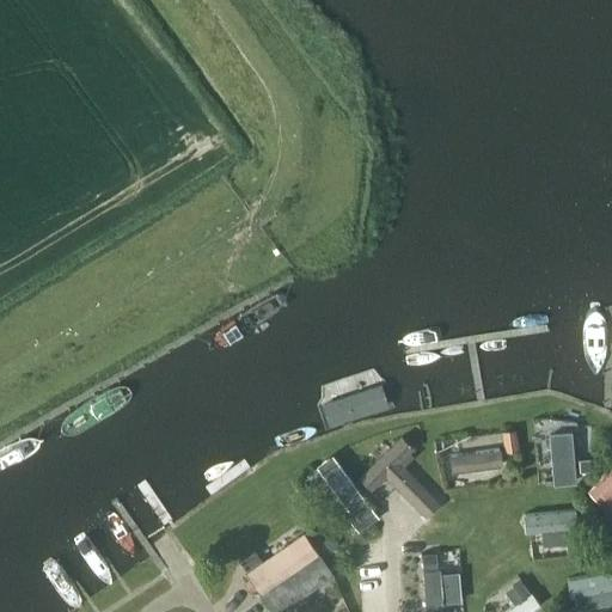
[(501,432),(505,453),(518,451),(514,430),(501,432)]
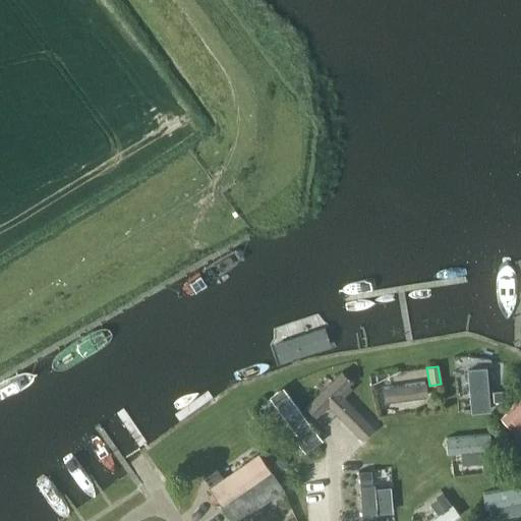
[(342,371),(305,406),(316,417),(328,406),(362,441),(374,428),(340,394),(352,382),(342,371)]
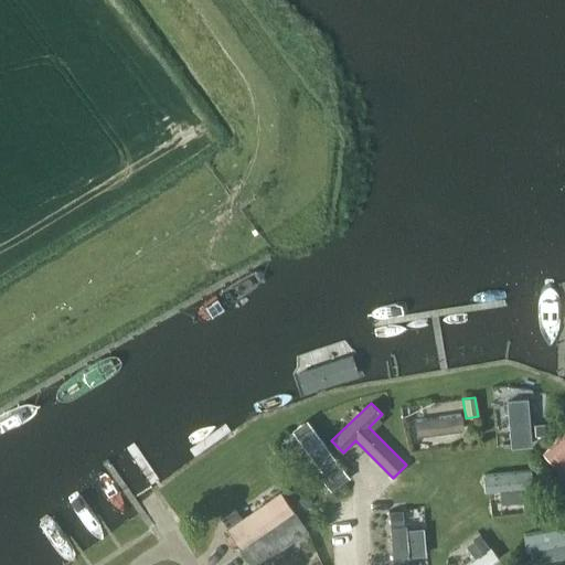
[(501,418),(528,417),(528,403),(501,404),(501,418)]
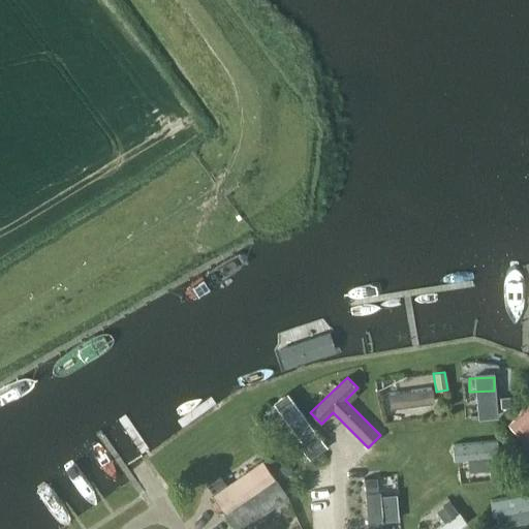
[(389,394),(391,407),(434,402),(432,387),(389,394)]
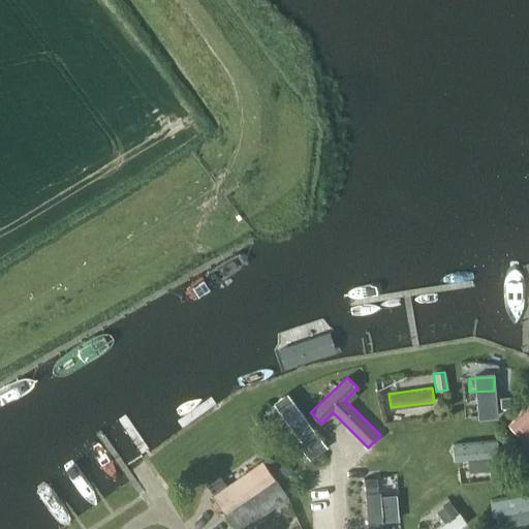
[(305,443),(319,434),(288,389),(274,399),(305,443)]
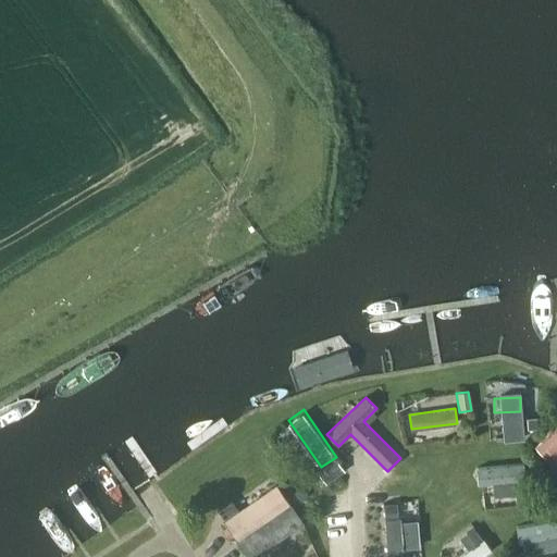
[(556,470),(556,425),(534,446),(556,470)]
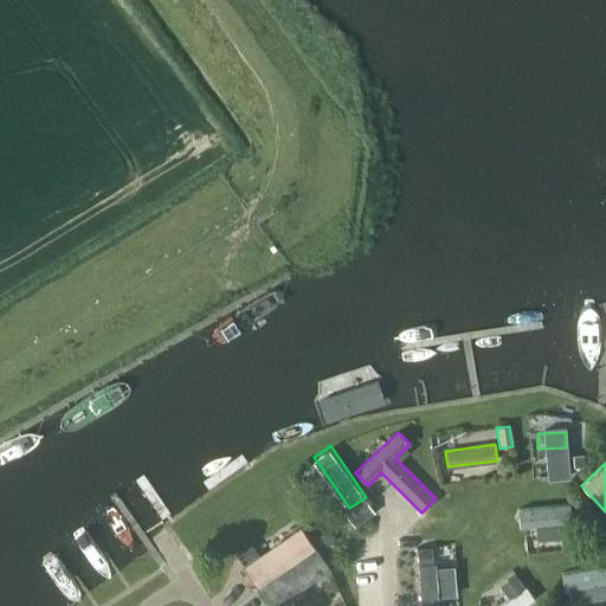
[(301,528),(260,555),(252,545),(237,555),(245,566),(244,567),(271,605),(275,605),(329,569),(301,528)]
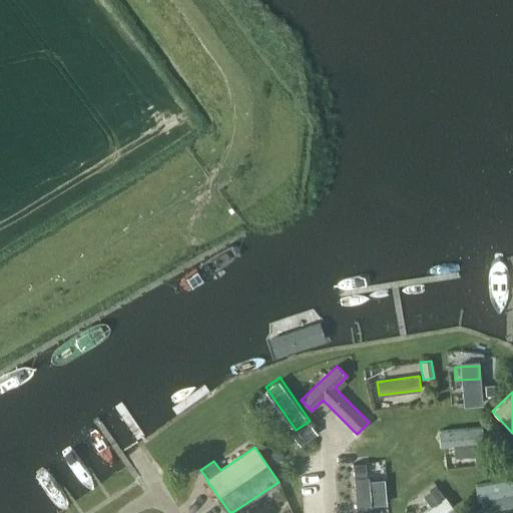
[(278,448),(271,452),(278,462),(285,457),(278,448)]
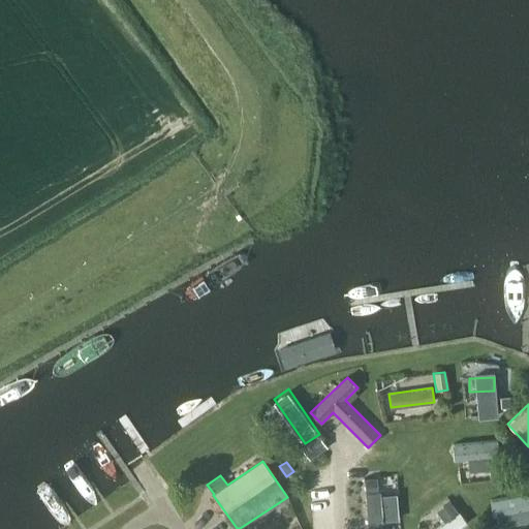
[(385,528),(385,508),(394,508),(394,491),(378,492),(378,475),(365,476),(367,528),(385,528)]
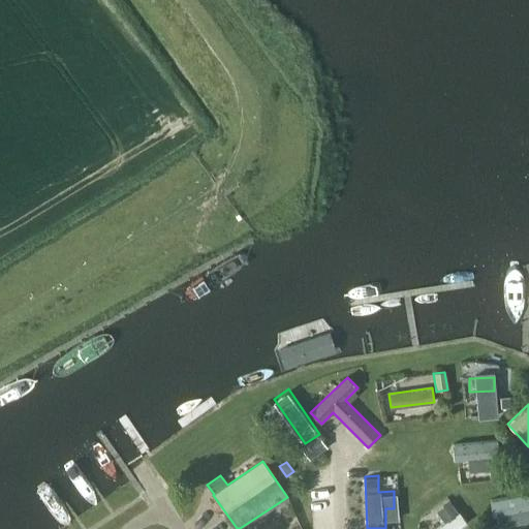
[(528,491),(492,499),(498,526),(528,519),(528,491)]
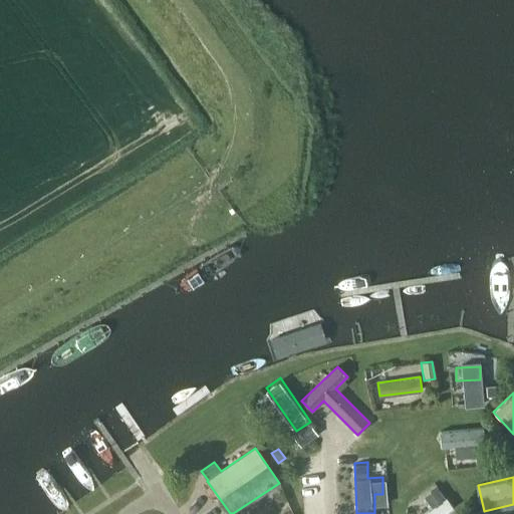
[(438,483),(425,494),(434,506),(423,513),(446,513),(456,506),(438,483)]
